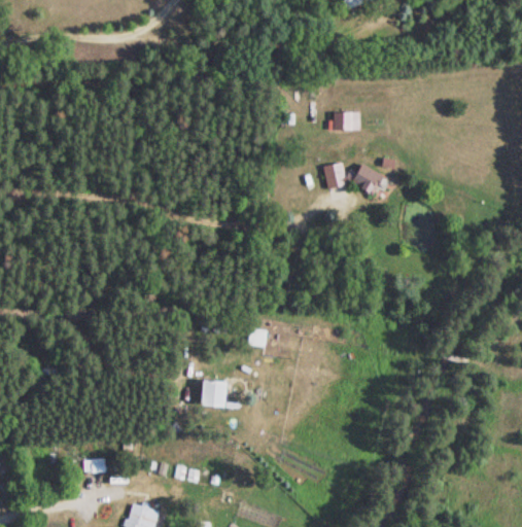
[(360,131),(360,112),(334,112),(334,131),(360,131)]
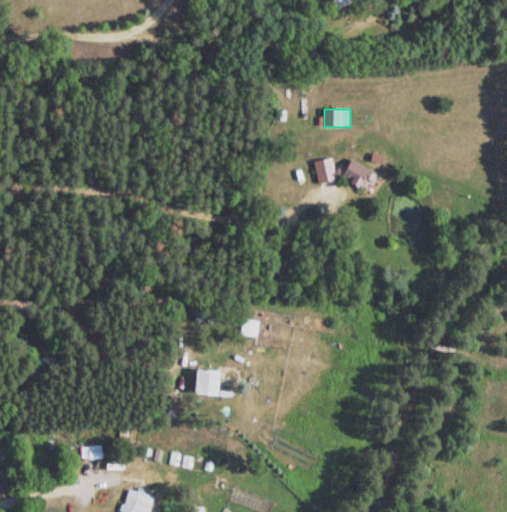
[(335,168),(333,158),(315,161),(320,184),(338,180),(338,178),(349,176),(352,187),(367,184),(362,163),(335,168)]
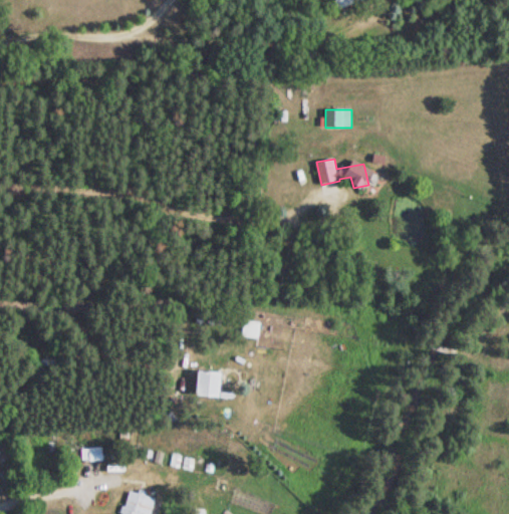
[(261,321),(245,319),(243,336),(259,338),(261,321)]
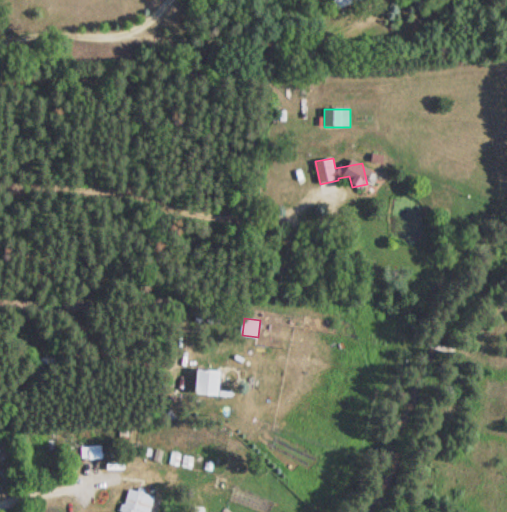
[(220,370),(197,369),(196,394),(219,395),(220,370)]
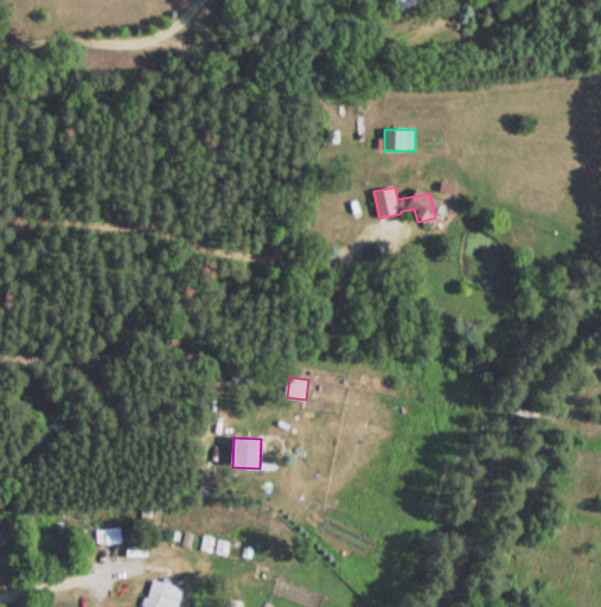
[(122,528),(97,528),(98,545),(122,544),(122,528)]
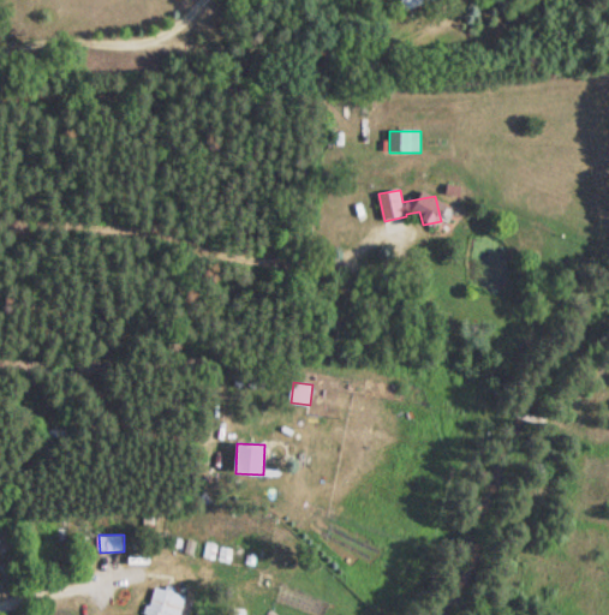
[(181,614),(186,595),(154,587),(148,614),(181,614)]
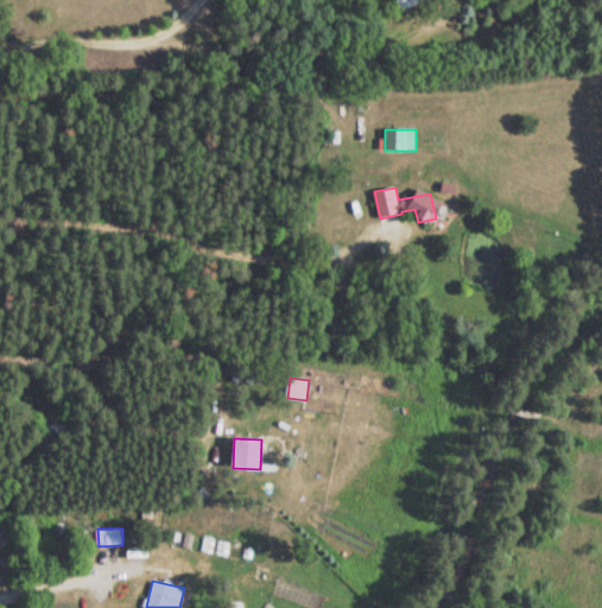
All buildings are outlined.
